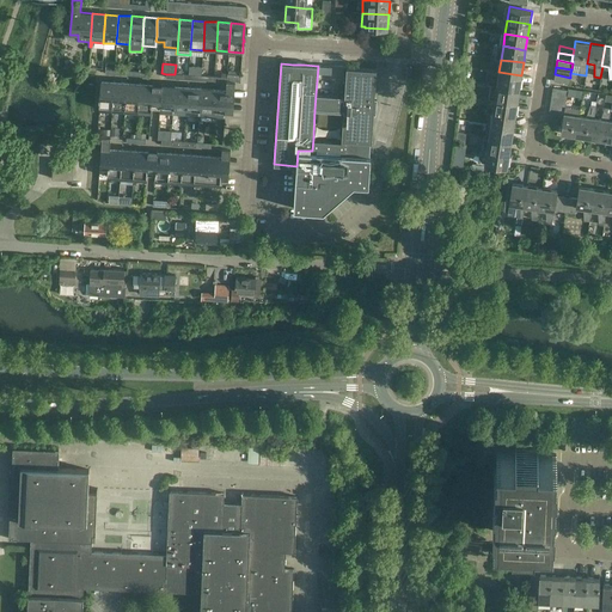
[(316,95),(314,110),(343,112),(342,140),(343,140),(369,142),(372,142),(377,69),(347,68),(344,96),(316,95)]
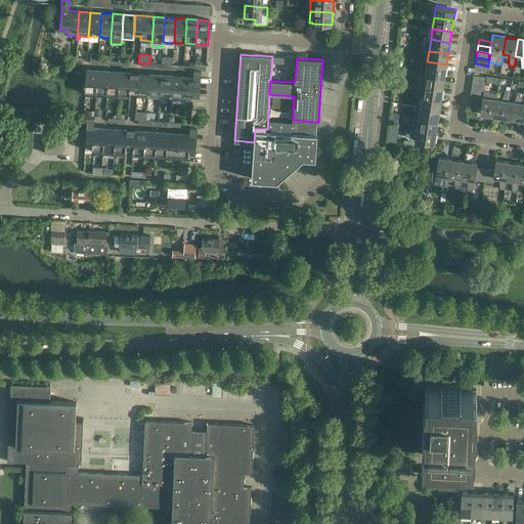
[(444,76),(446,64),(427,61),(416,60),(415,72),(425,73),(444,76)]
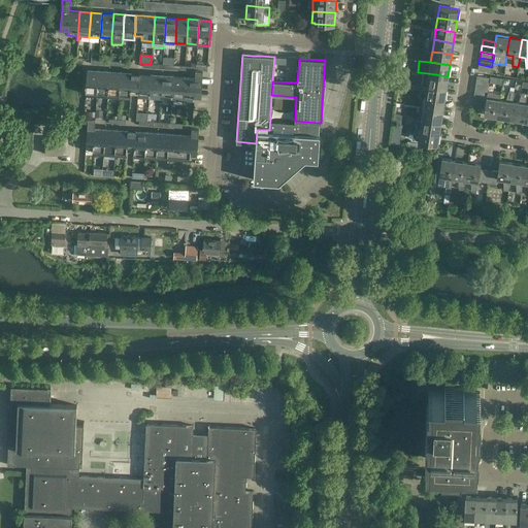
[(85,95),(97,95),(98,70),(87,69),(86,84),(85,84),(85,86),(86,86),(85,95)]
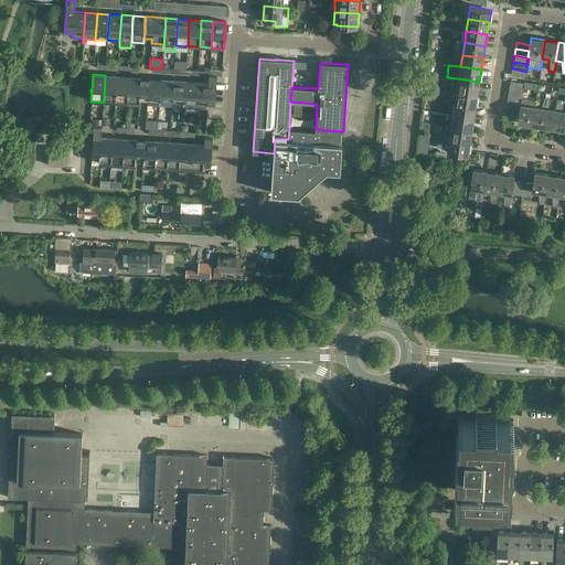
[(104,102),(115,103),(117,76),(105,75),(104,102)]
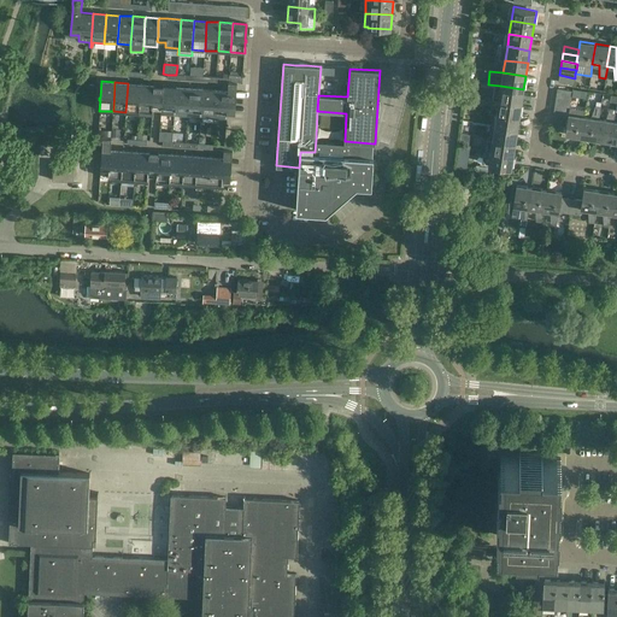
[(213,118),(225,119),(227,119),(227,113),(235,115),(236,86),(238,83),(229,82),(229,83),(229,86),(228,90),(215,89),(213,118)]
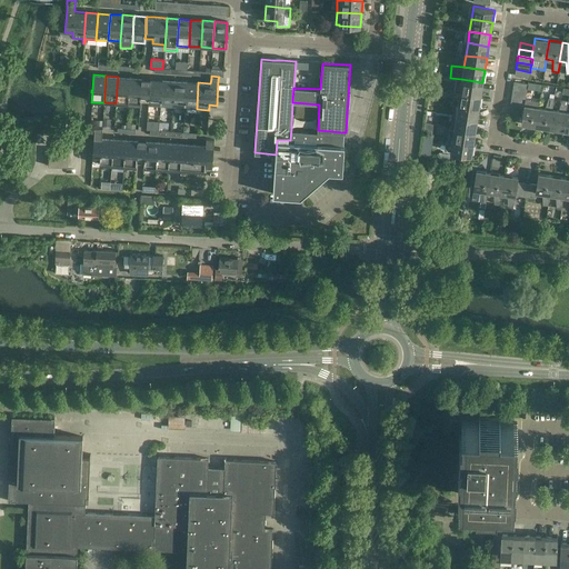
[(116,103),(128,105),(130,80),(130,78),(118,77),(116,103)]
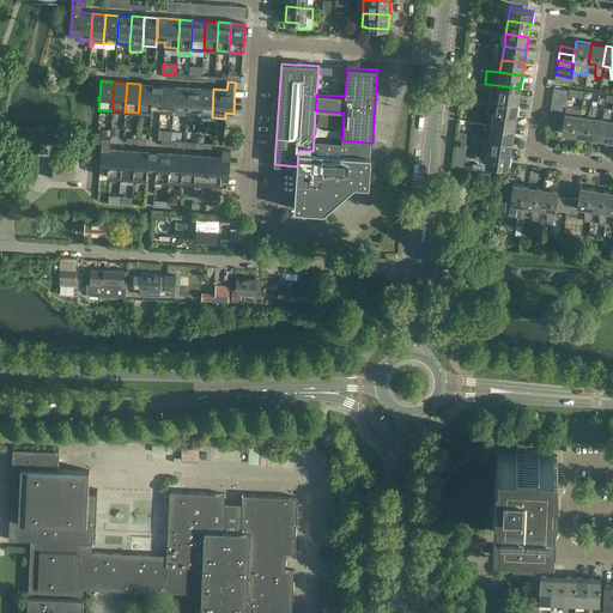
[(140,86),(138,113),(151,114),(152,108),(153,86),(153,85),(140,84),(140,86)]
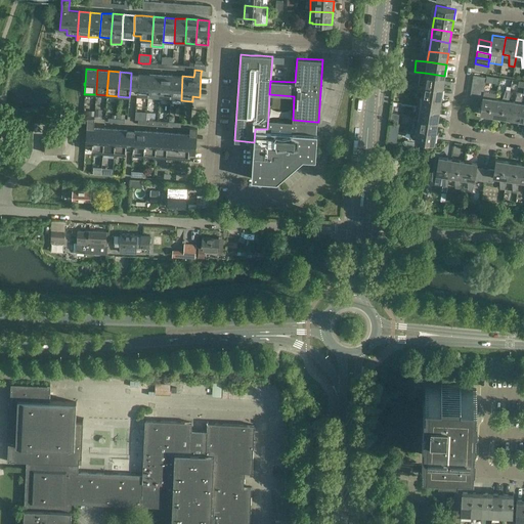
[(131,74),(130,92),(131,92),(134,93),(137,93),(136,97),(147,98),(149,74),(135,73),(131,73),(131,74)]
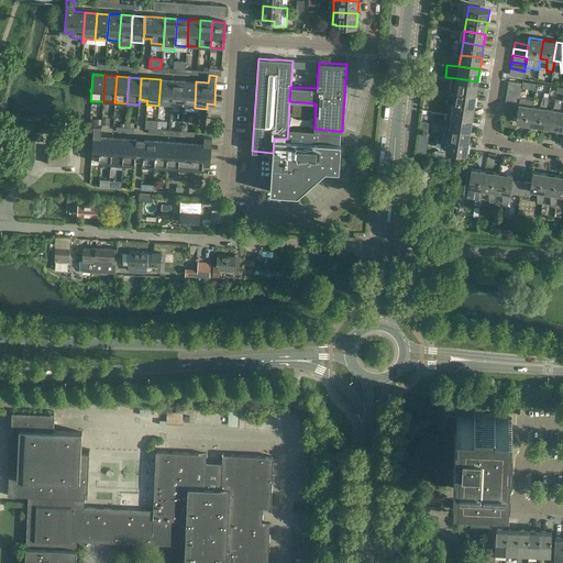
[(456,78),(455,90),(475,94),(477,81),(456,78)]
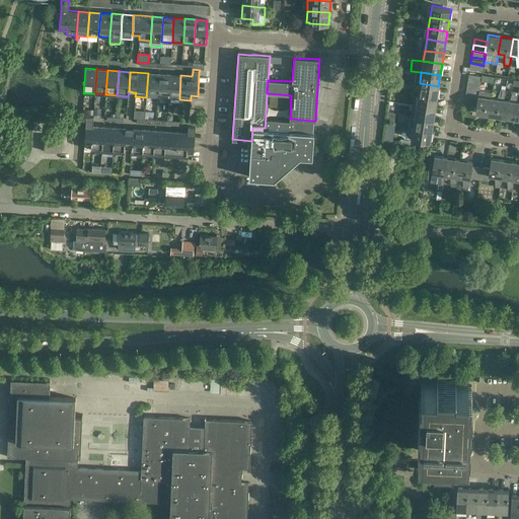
[(146,97),(157,98),(159,74),(148,73),(146,97)]
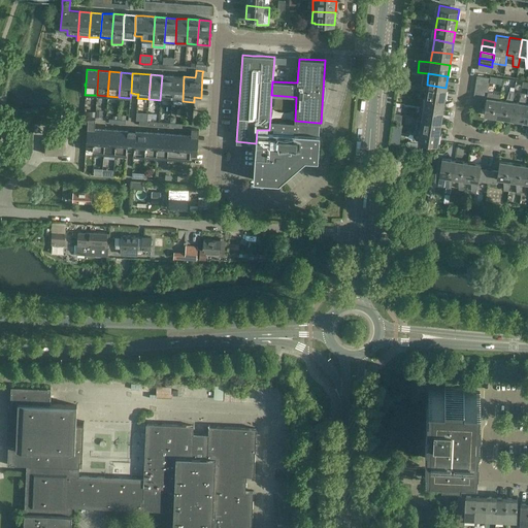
[(160,100),(171,100),(173,75),(162,75),(160,100)]
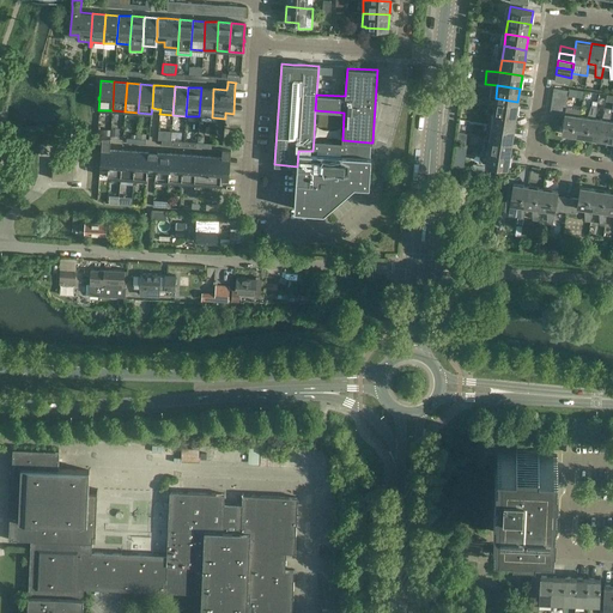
[(199,116),(212,117),(213,89),(201,87),(199,116)]
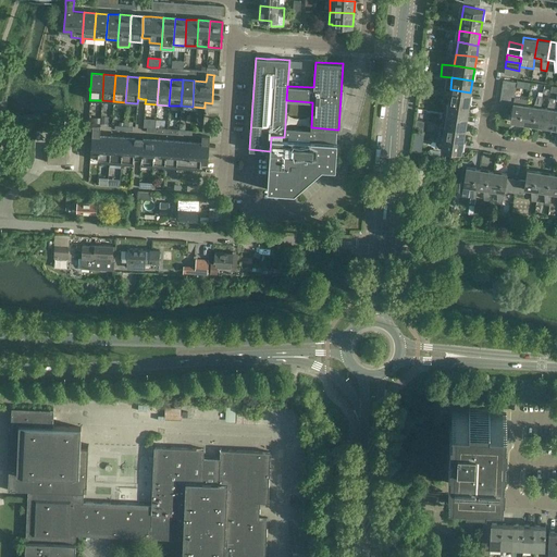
[(503,81),(502,87),(516,89),(517,83),(503,81)]
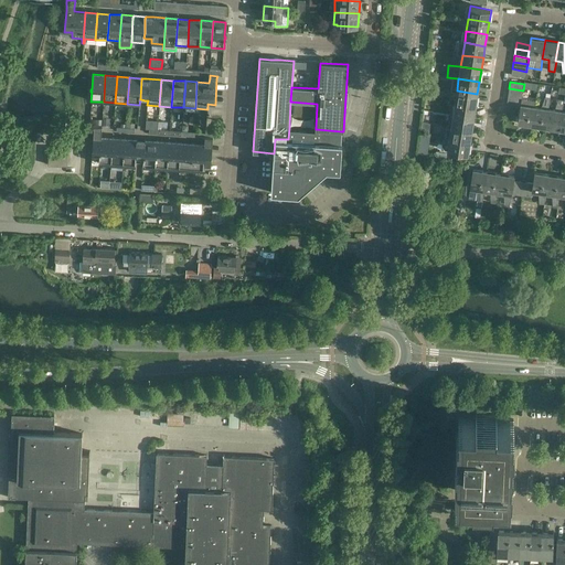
[(509,88),(508,95),(522,97),(523,91),(509,88)]
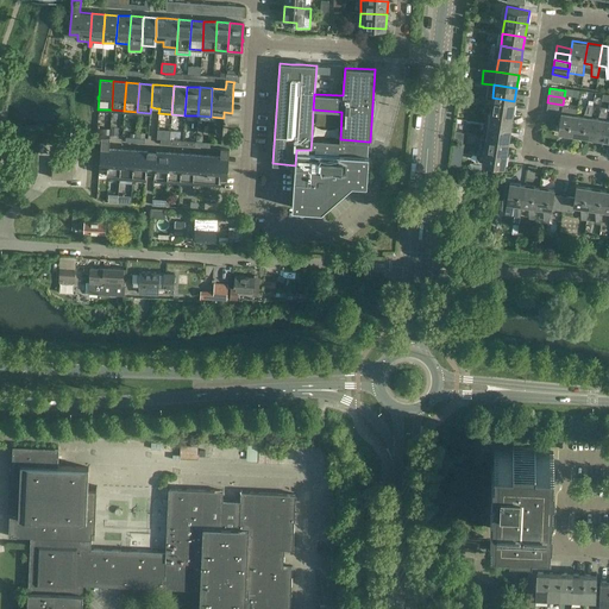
[(493,98),(490,111),(513,114),(514,101),(493,98)]
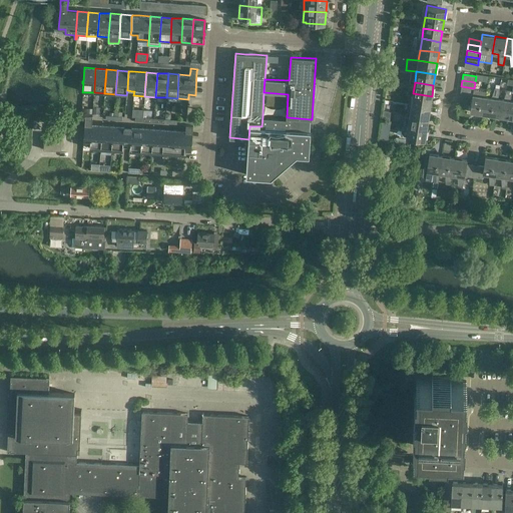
[(478,96),(473,95),(472,95),(472,100),(471,106),(470,112),(482,114),(485,97),(486,97),(487,87),(482,86),(478,96)]
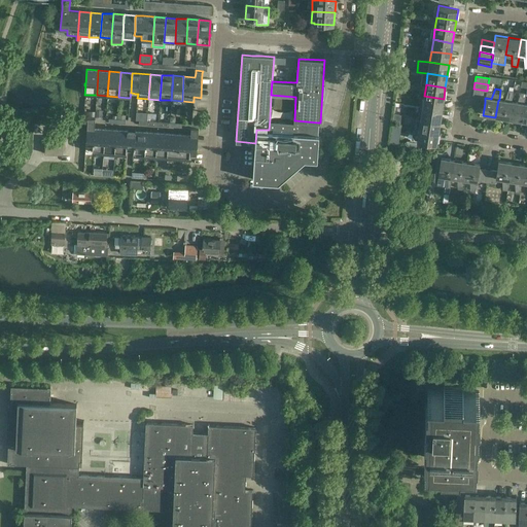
[(495,117),(507,118),(511,101),(512,102),(513,92),(508,91),(504,100),(499,100),(498,100),(495,117)]
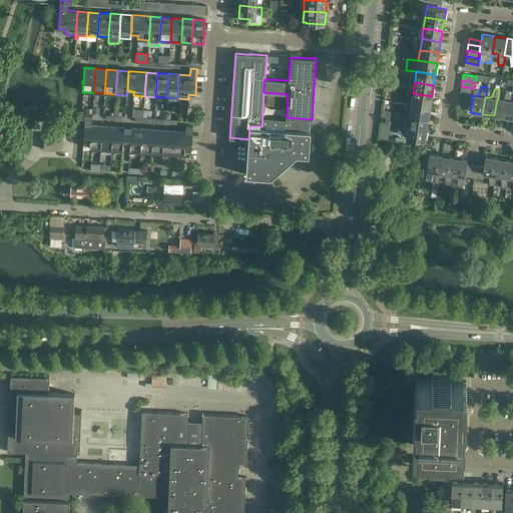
[(494,115),(507,117),(509,100),(510,100),(512,91),(507,90),(503,99),(498,99),(497,98),(494,115)]
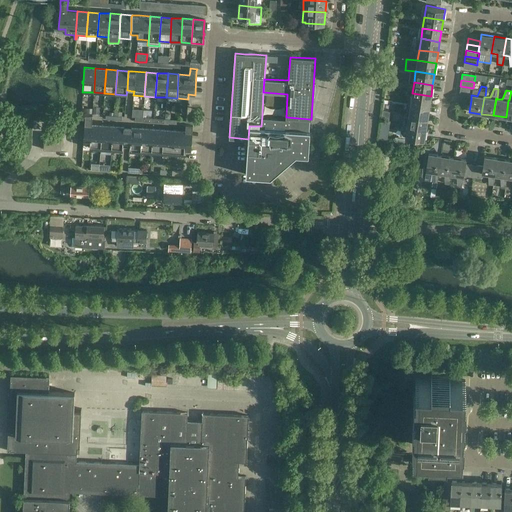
[(459,92),(458,98),(471,100),(471,95),(472,95),(472,94),(459,92)]
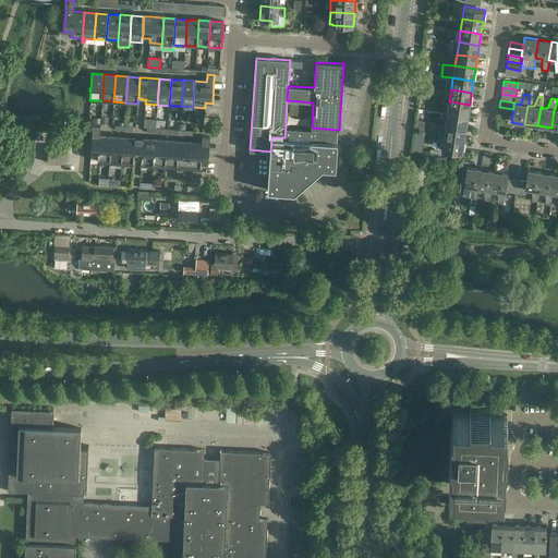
[(449,101),(447,113),(468,117),(470,105),(449,101)]
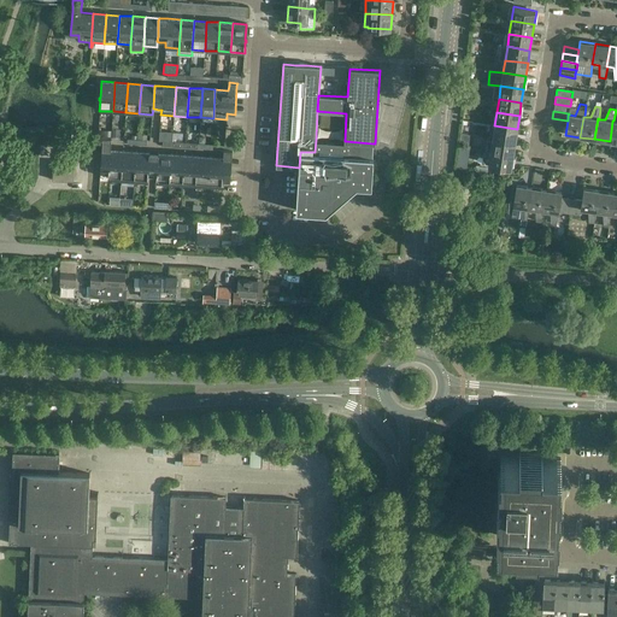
[(551,125),(566,128),(568,121),(552,118),(551,125)]
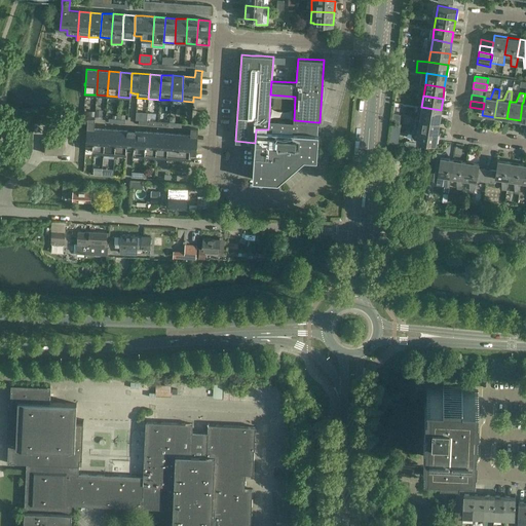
[(421,107),(419,118),(439,121),(441,110),(421,107)]
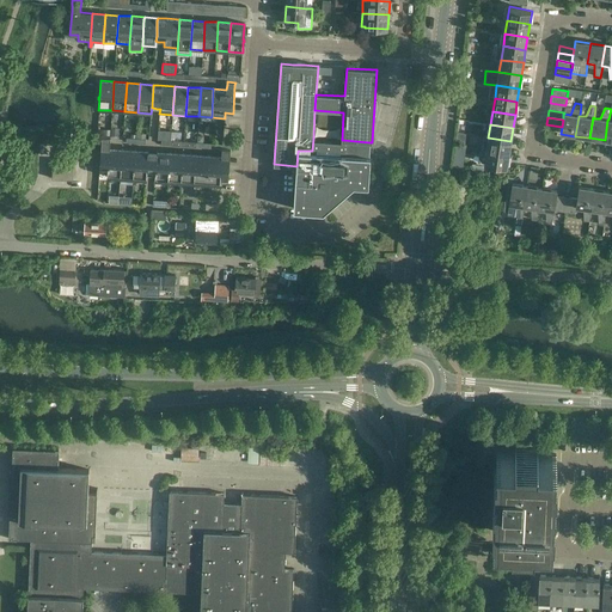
[(101,145),(99,171),(106,171),(106,177),(120,178),(122,150),(109,148),(109,145),(110,142),(110,136),(102,136),(101,145)]
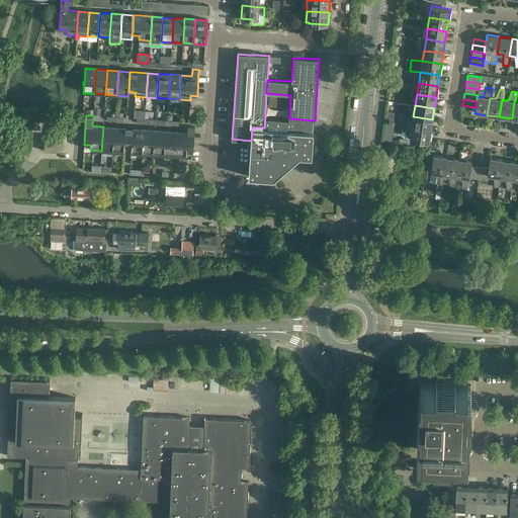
[(430,131),(432,119),(413,116),(412,127),(430,131)]
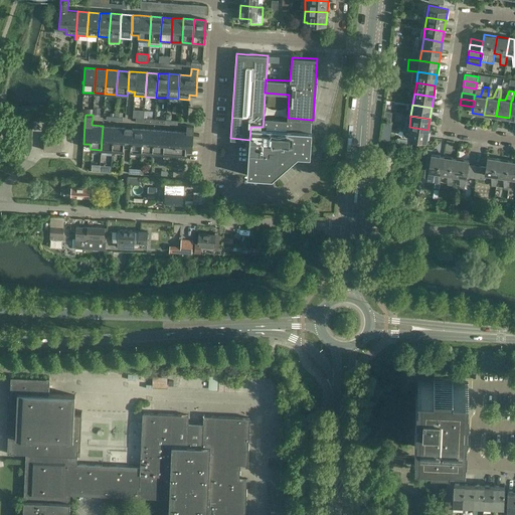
[(248,148),(247,176),(273,178),(298,155),(311,156),(311,144),(312,131),(310,131),(311,120),(289,118),(288,118),(264,117),(263,127),(250,127),(249,140),(248,148)]
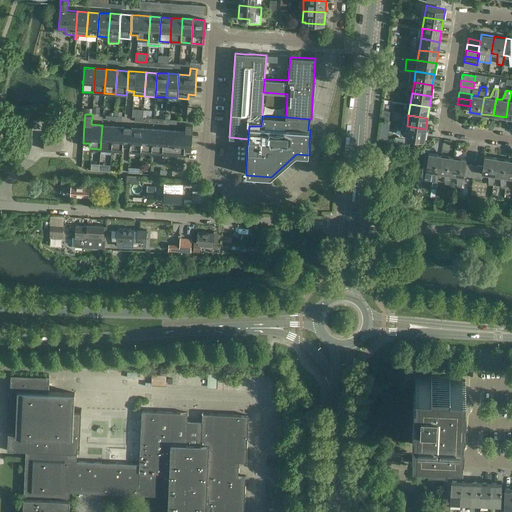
[(173,154),(184,155),(184,150),(191,151),(192,128),(193,124),(185,124),(185,125),(185,127),(185,131),(174,130),(173,154)]
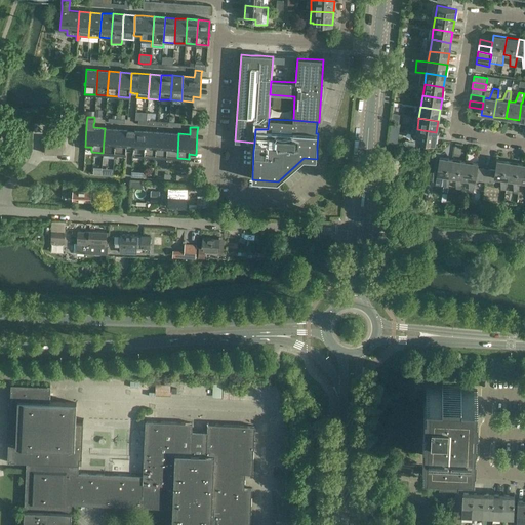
[(103,153),(114,154),(116,131),(116,129),(105,128),(103,153)]
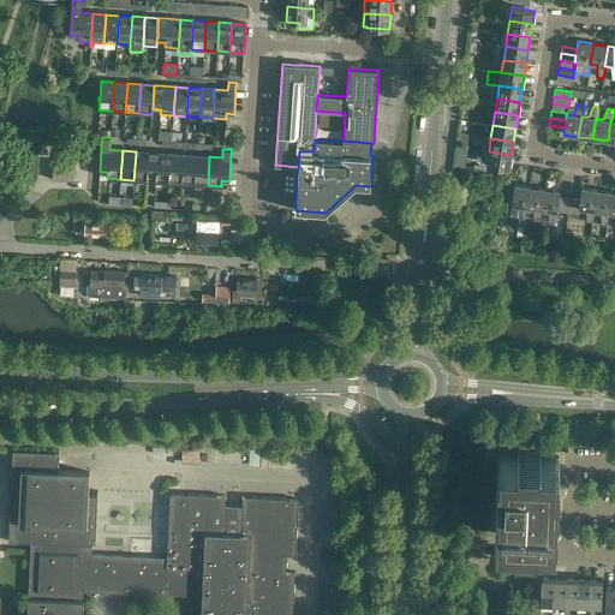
[(136,154),(133,180),(147,181),(147,178),(147,175),(148,171),(149,154),(149,153),(136,151),(136,154)]
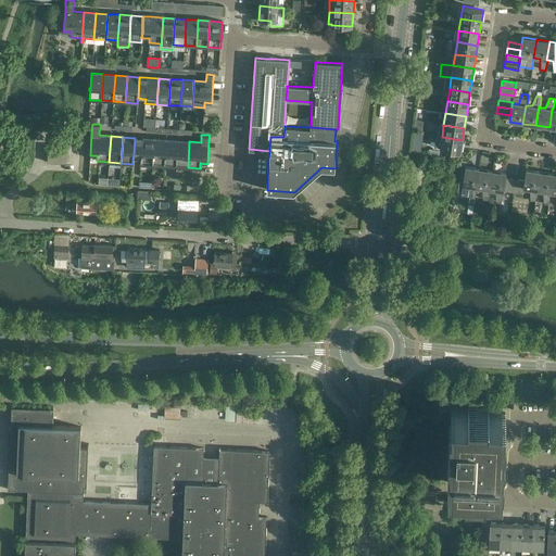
[(462,140),(442,137),(440,149),(460,152),(462,140)]
